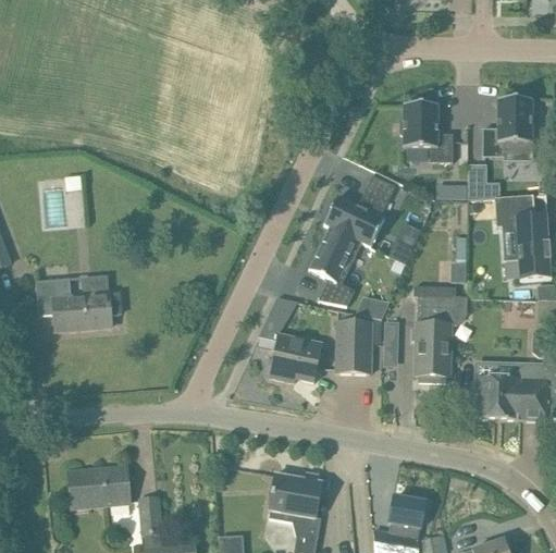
[(483,128),(483,157),(504,157),(504,160),(533,160),(533,143),(533,128),(535,128),(535,114),(533,114),(533,99),(498,99),(498,128),(483,128)]
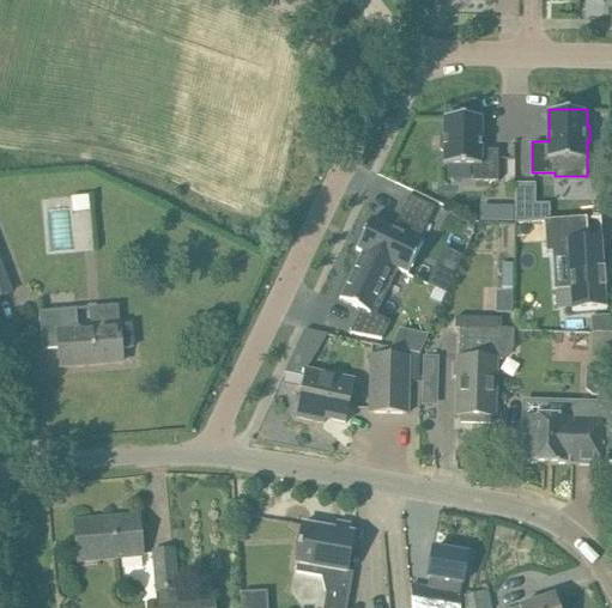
[(498,178),(498,147),(483,147),(483,115),(444,115),(444,163),(473,163),(473,178),(498,178)]
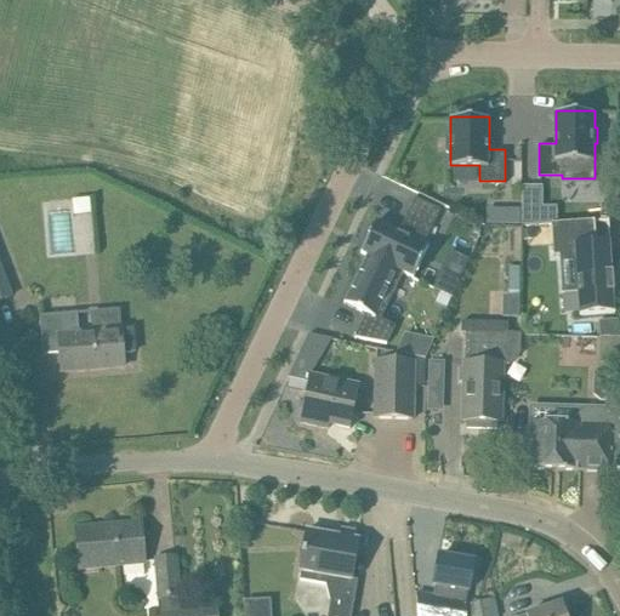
[(544,182),(523,182),(523,222),(552,221),(558,220),(558,203),(544,203),(544,182)]
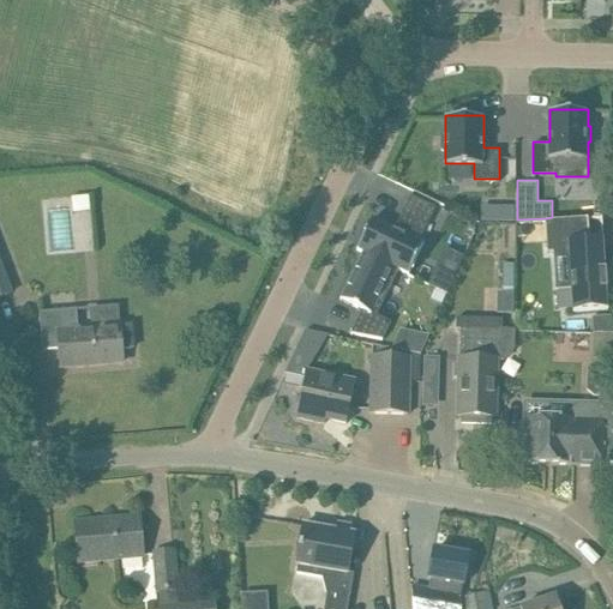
[(50,192),(52,247),(92,246),(91,192),(50,192)]
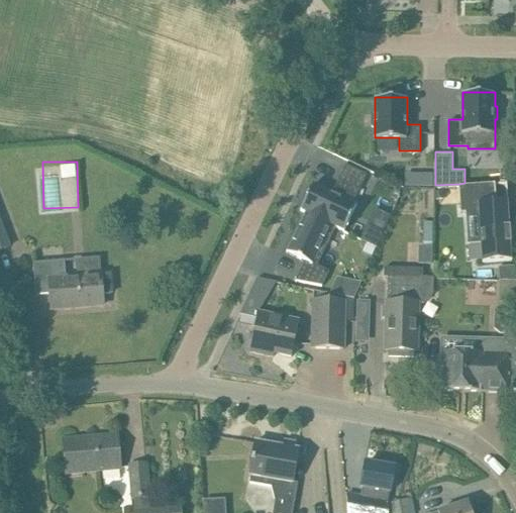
[(367,173),(346,163),(332,191),(314,182),(301,207),(344,228),(357,203),(352,201),(367,173)]
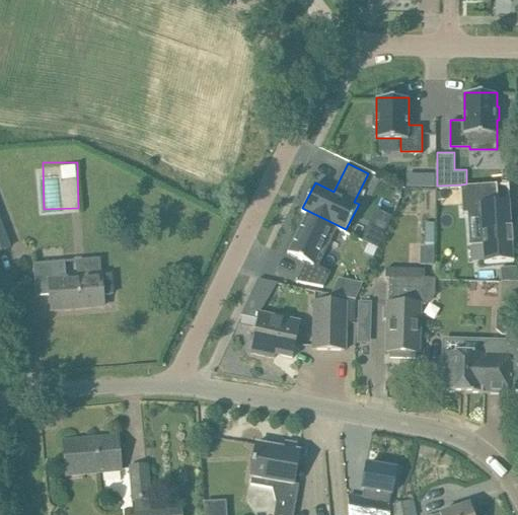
[(408,171),(408,185),(436,185),(436,171),(408,171)]
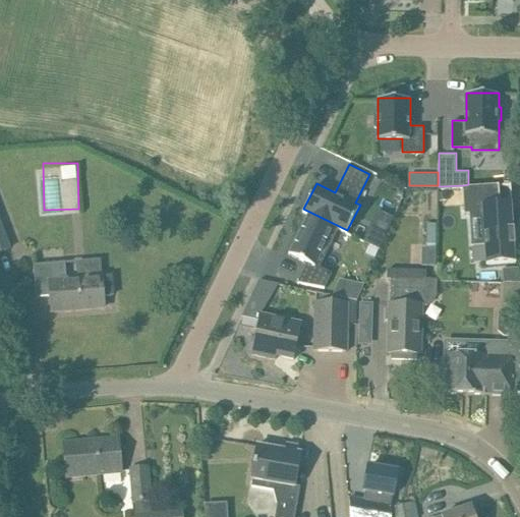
[(512,199),(500,200),(499,183),(510,183),(510,185),(511,185),(511,181),(468,184),(463,185),(464,212),(483,211),(485,239),(484,239),(485,243),(486,262),(515,260),(515,261),(516,261),(515,242),(516,242),(515,241),(514,227),(515,227),(514,226),(512,199)]
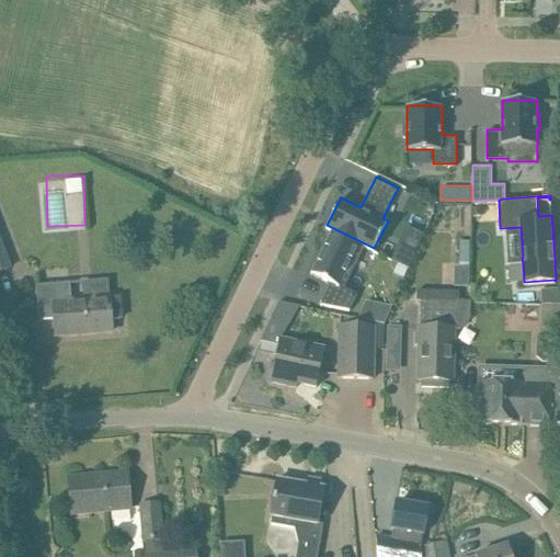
[(374,249),(374,248),(327,225),(327,226),(332,229),(311,271),(331,281),(321,303),(350,308),(357,292),(344,285),(364,245),(374,249)]
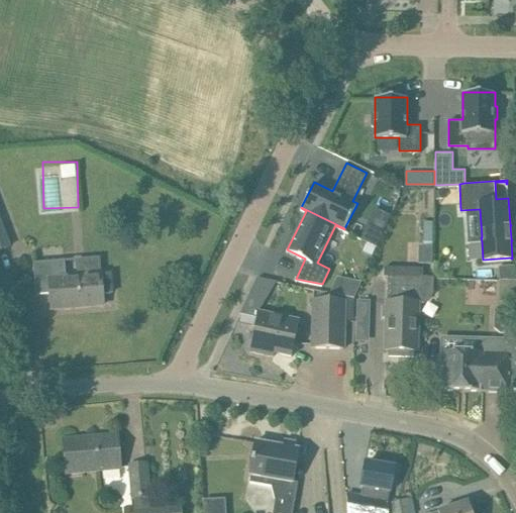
[(0,247),(11,243),(0,215),(0,247)]
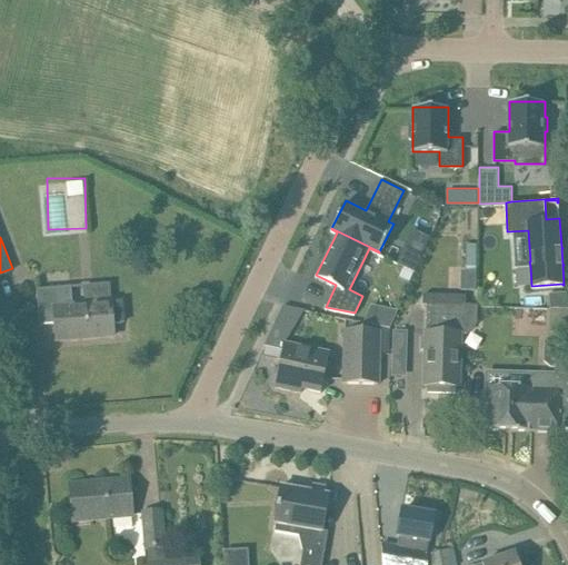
[(397,261),(415,269),(421,255),(404,247),(397,261)]
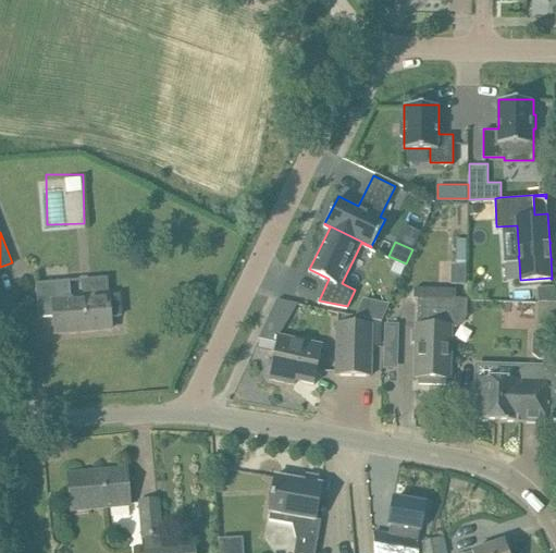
[(451,281),(466,281),(466,262),(452,262),(451,281)]
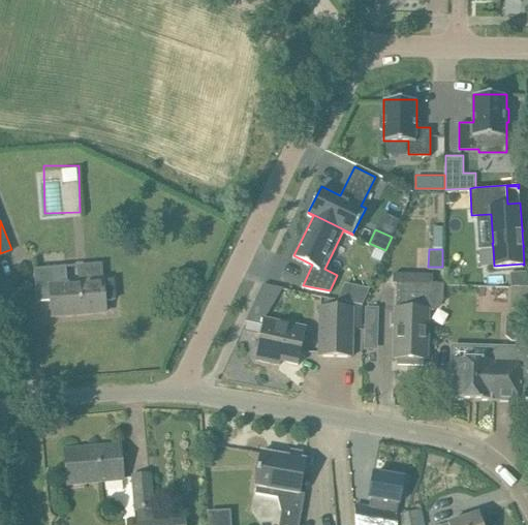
[(68,282),(66,264),(34,267),(37,299),(52,298),(54,314),(105,309),(104,298),(115,297),(114,278),(68,282)]
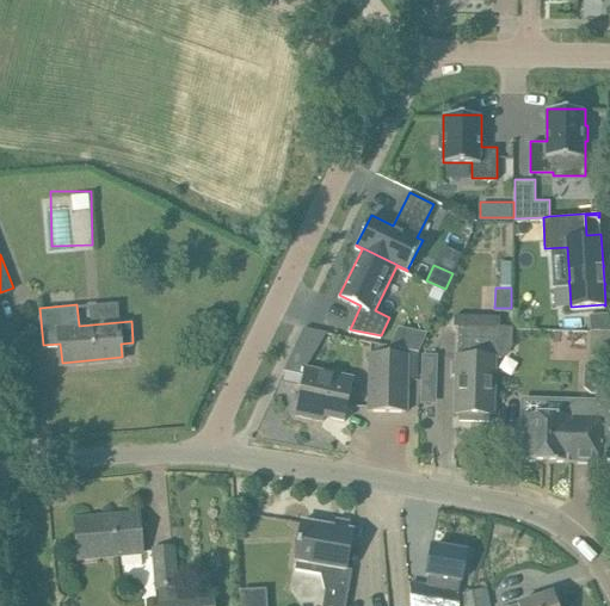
[(609,310),(590,313),(591,328),(609,328),(609,310)]
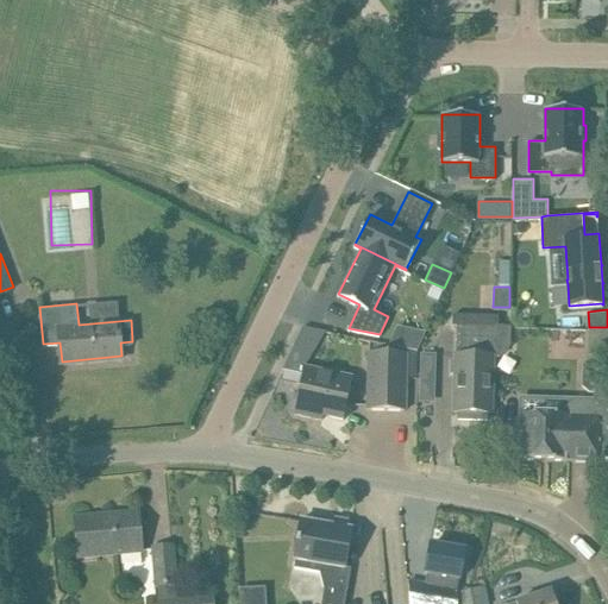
[(511,323),(499,322),(499,314),(453,313),(452,323),(457,323),(457,352),(456,352),(455,409),(458,409),(458,417),(489,419),(489,410),(493,410),(494,354),(500,354),(511,344),(511,323)]
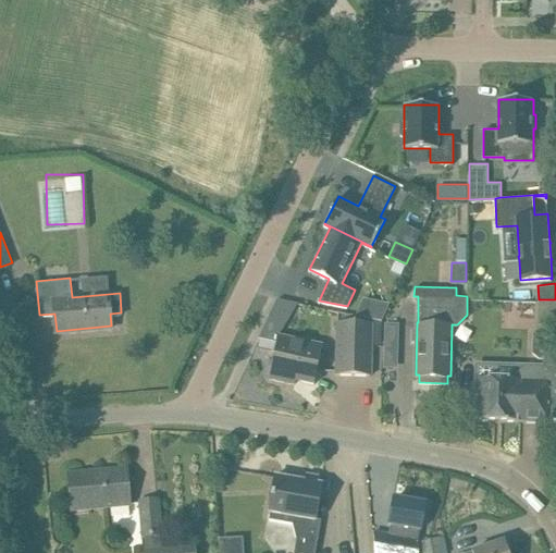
[(365,295),(362,311),(383,315),(385,297),(365,295)]
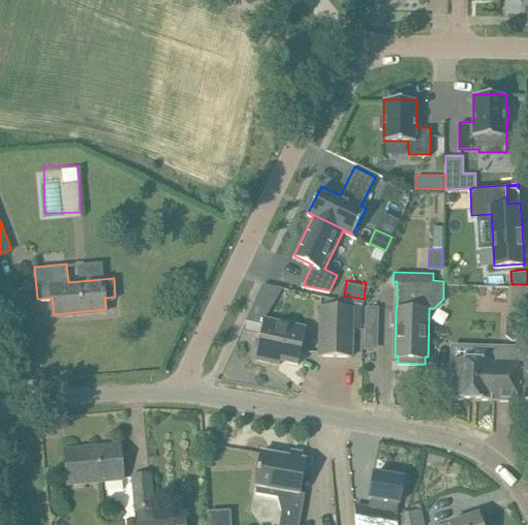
[(256,298),(274,301),(283,286),(264,282),(256,298)]
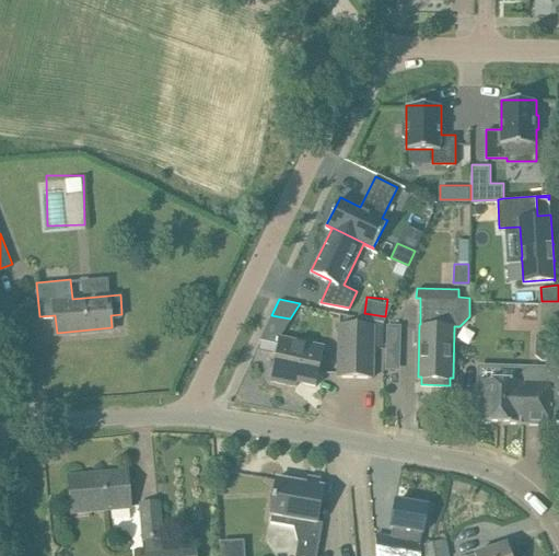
[(374,323),(339,322),(338,374),(373,375),(374,323)]
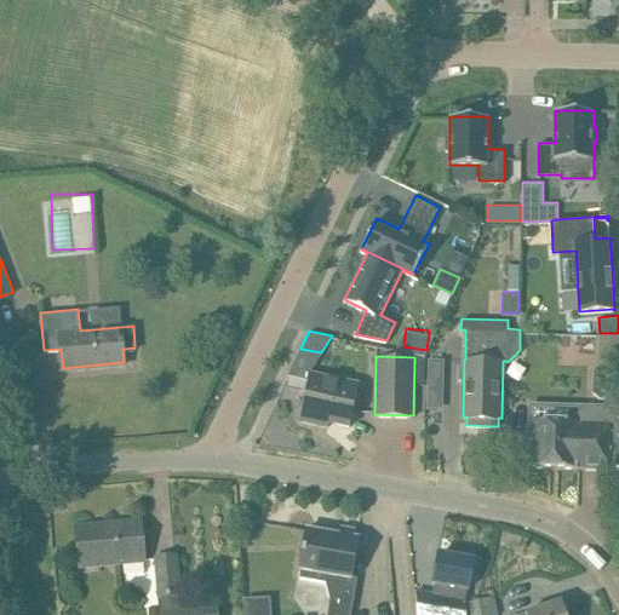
[(428,386),(443,388),(445,357),(429,357),(428,386)]
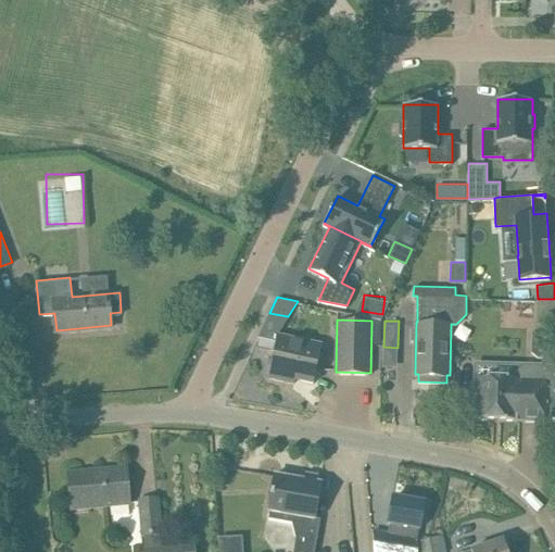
[(546,415),(554,415),(554,324),(539,324),(532,329),(531,350),(538,355),(543,356),(543,363),(516,362),(516,376),(476,376),(474,417),(546,419),(546,415)]
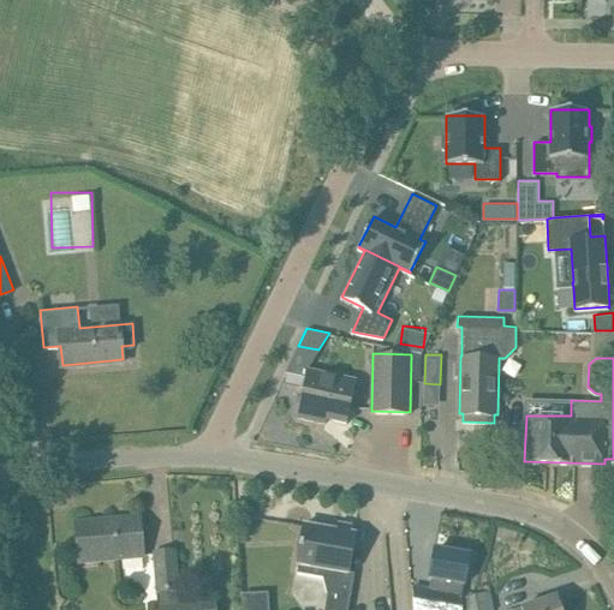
[(356,378),(308,369),(297,416),(315,419),(315,414),(347,422),(352,398),(356,378)]
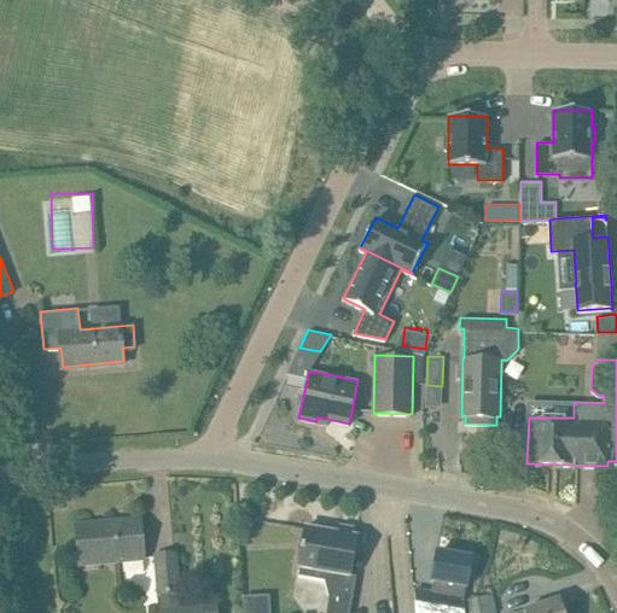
[(145,556),(140,517),(108,520),(108,524),(76,526),(80,562),(145,556)]
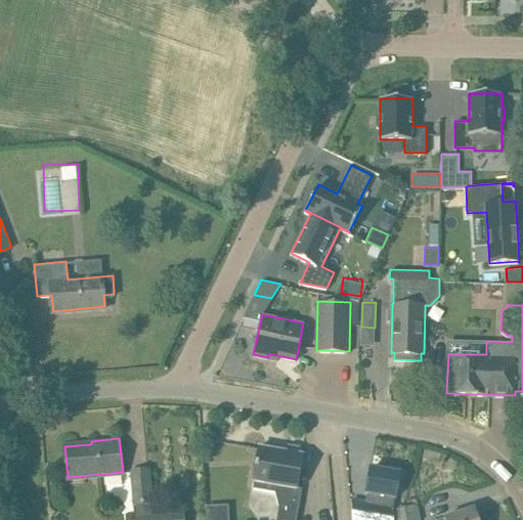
[(303,453),(259,445),(253,479),(255,480),(254,486),(275,490),(279,505),(282,506),(279,519),(296,519),(302,487),(297,486),(303,453)]
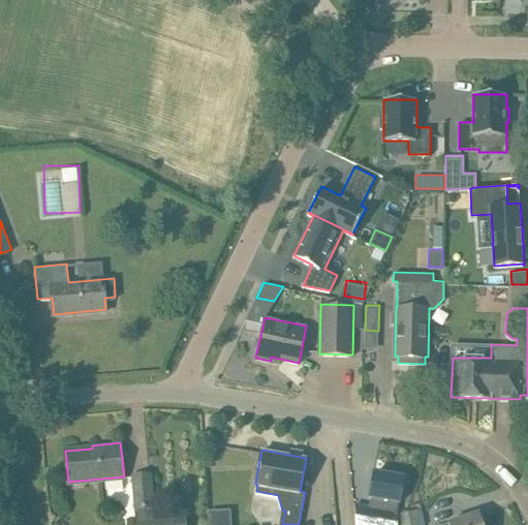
[(190,469),(152,473),(155,506),(155,510),(193,505),(190,469)]
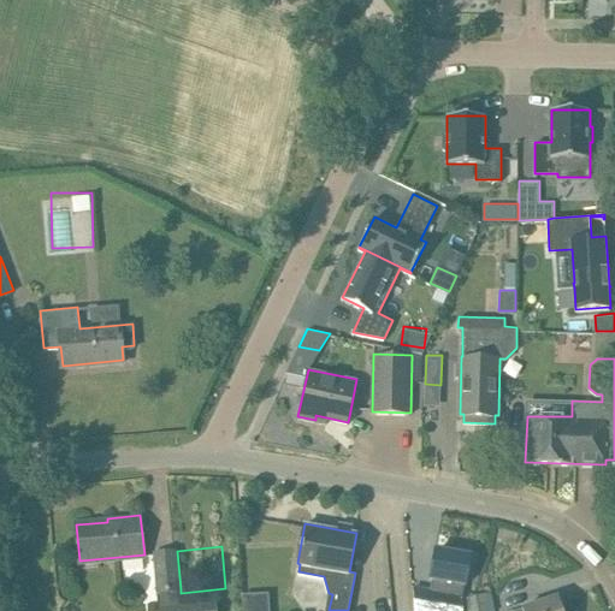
[(177,551),(177,549),(154,550),(159,610),(218,610),(217,599),(178,603),(177,589),(181,589),(177,551)]
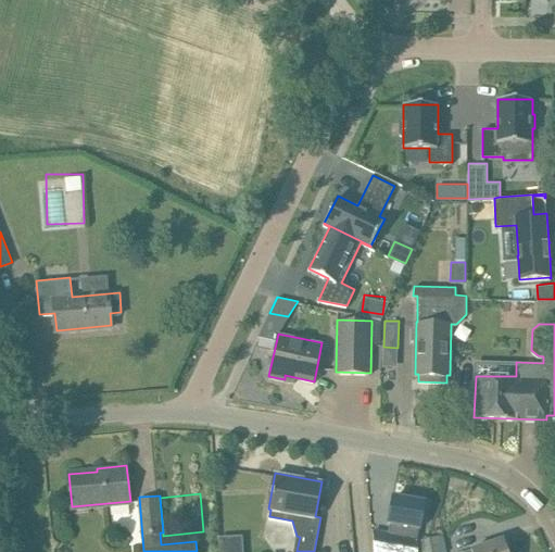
[(425,501),(393,496),(389,521),(391,522),(389,531),(373,529),(375,551),(416,551),(419,537),(418,537),(419,526),(420,526),(421,523),(425,501)]
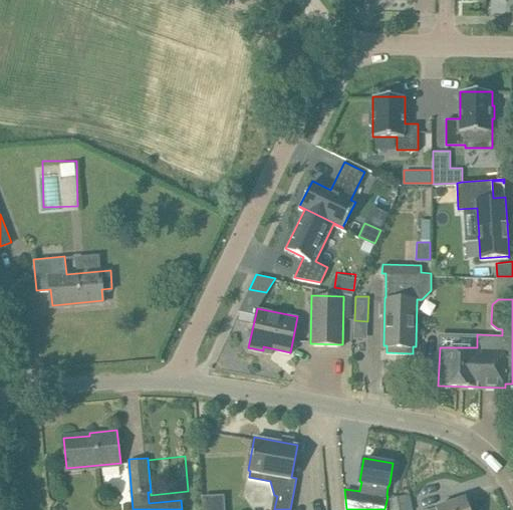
[(205,493),(205,509),(228,509),(228,492),(205,493)]
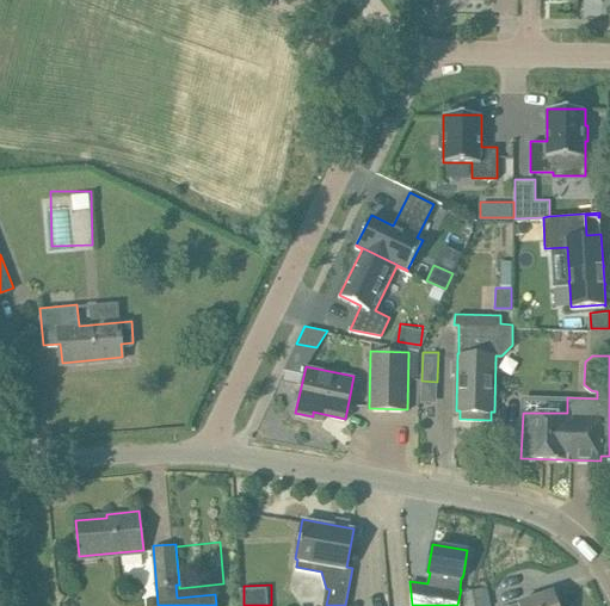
[(488,605),(493,605),(488,585),(470,588),(464,605),(558,605),(554,591),(506,605),(488,605)]
